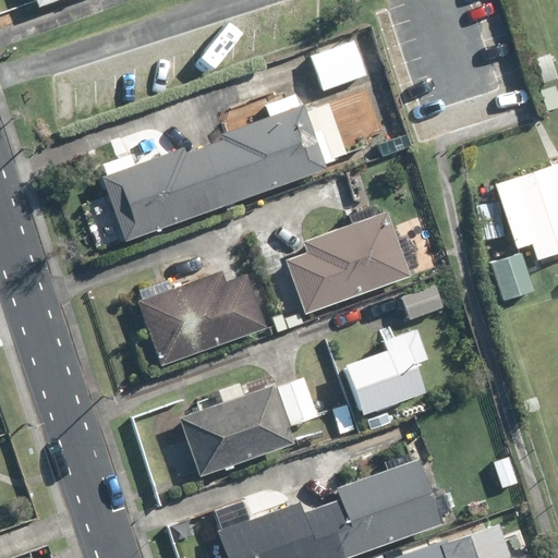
[(353,41),(310,56),(322,91),(365,75),(353,41)]
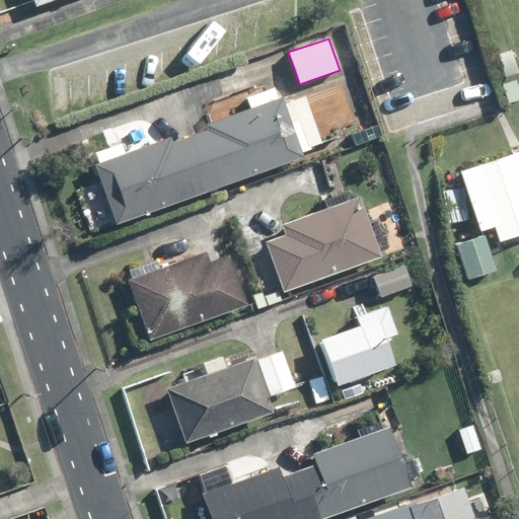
[(511,50),(500,54),(507,76),(518,72),(511,50)]
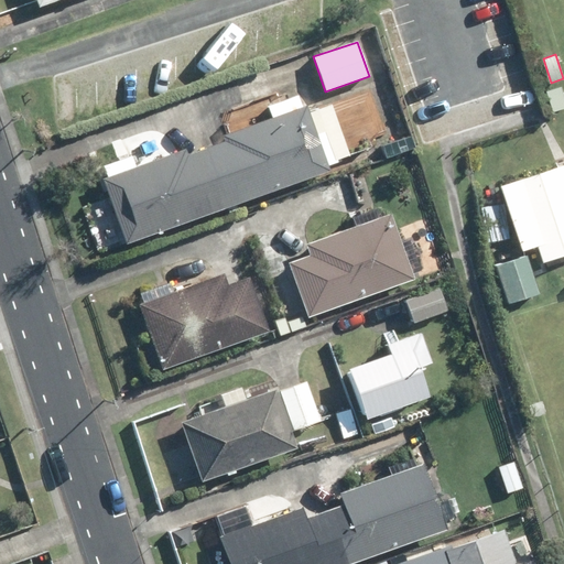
[(239,213),(236,204),(324,172),(296,96),(267,106),(271,118),(223,136),(225,140),(208,147),(232,215),(239,213)]
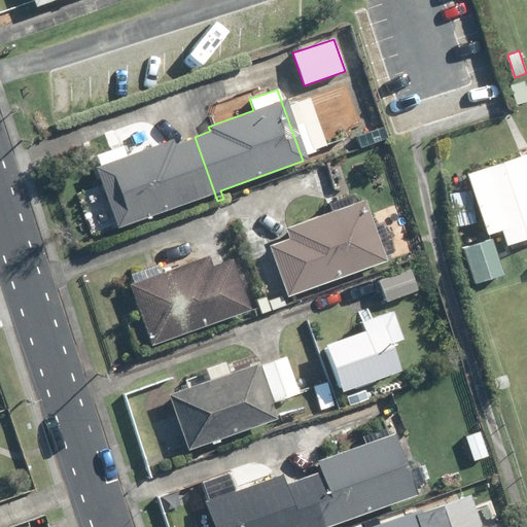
[(100,166),(96,167),(117,227),(212,194),(214,201),(217,201),(195,137),(174,144),(172,140),(127,156),(123,145),(96,155),(100,166)]
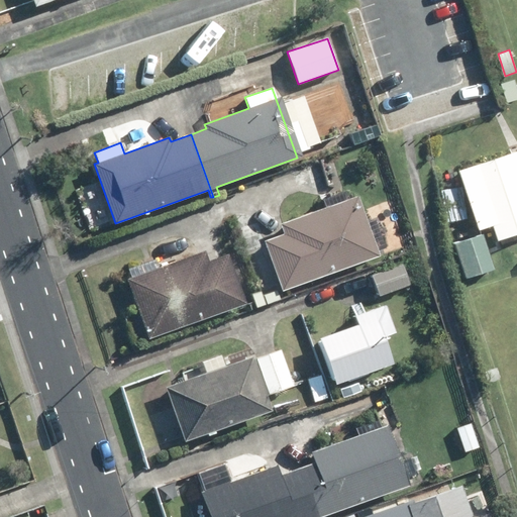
[(516,150),(458,171),(479,230),(492,225),(498,242),(516,234),(516,150)]
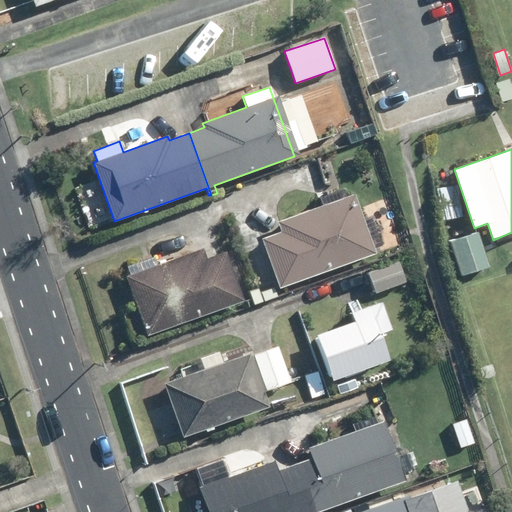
[(436,188),(441,220),(462,218),(457,186),(436,188)]
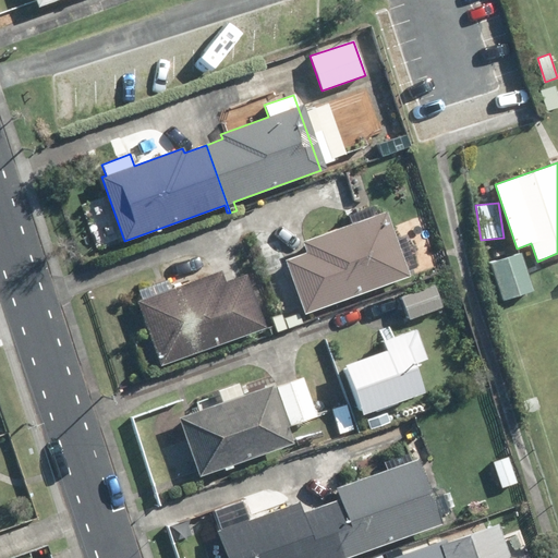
[(302,241),(306,253),(284,261),(304,314),(410,276),(386,211),(302,241)]
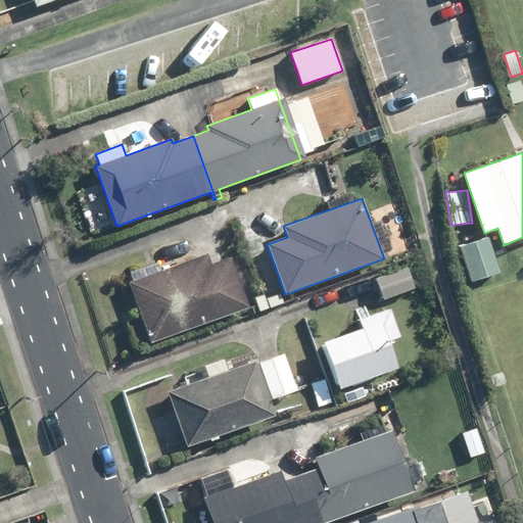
[(459,247),(470,282),(500,273),(488,238),(459,247)]
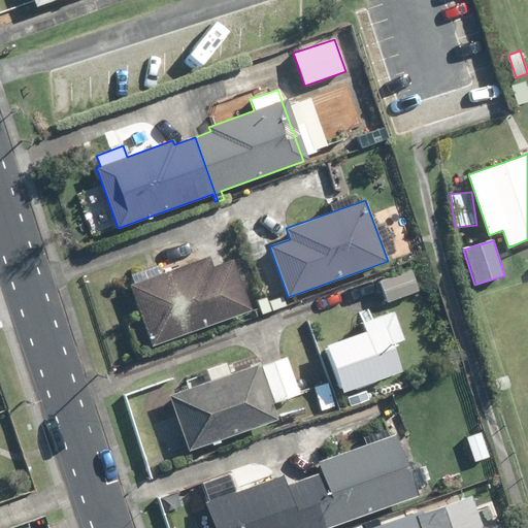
[(133,284),(130,284),(152,344),(251,309),(233,261),(211,268),(208,257),(162,274),(159,265),(131,274),(133,284)]
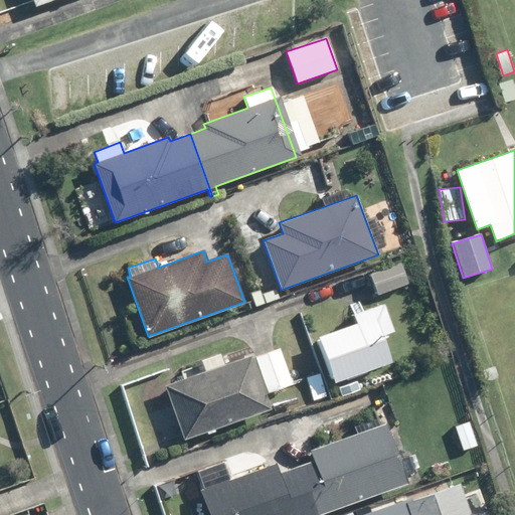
[(401,264),(371,276),(378,294),(408,284),(401,264)]
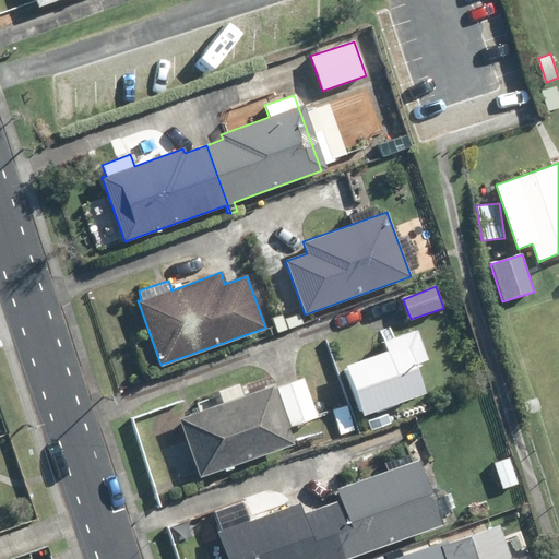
[(299,314),(285,320),(288,330),(302,324),(299,314)]
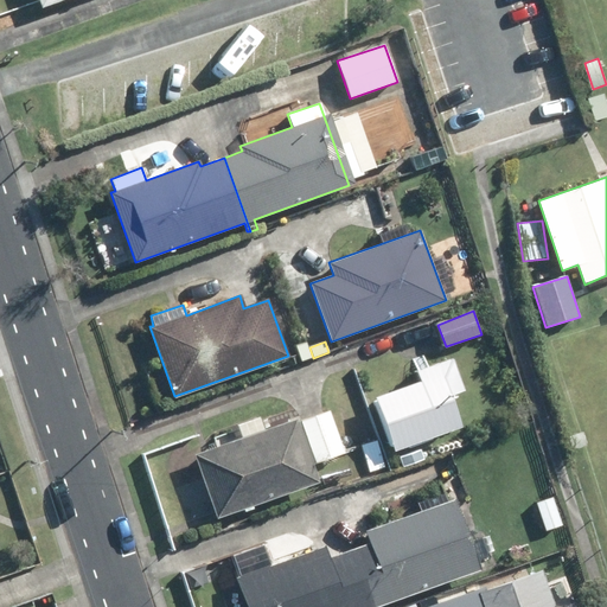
[(305,344),(296,346),(301,360),(310,358),(305,344)]
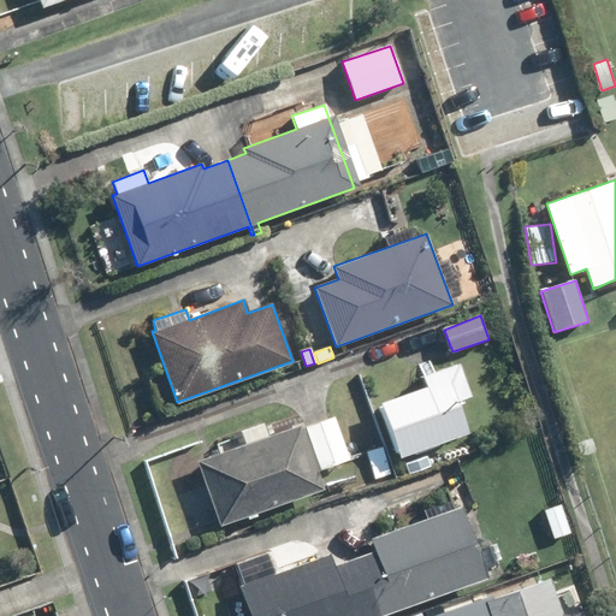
[(458,363),(421,377),(425,388),(381,402),(401,457),(471,432),(462,407),(465,400),(471,397),(458,363)]
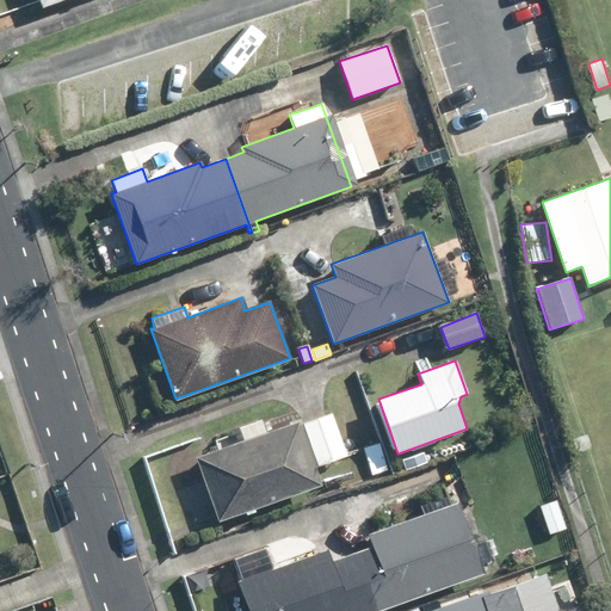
[(331,415),(303,424),(318,467),(346,457),(331,415)]
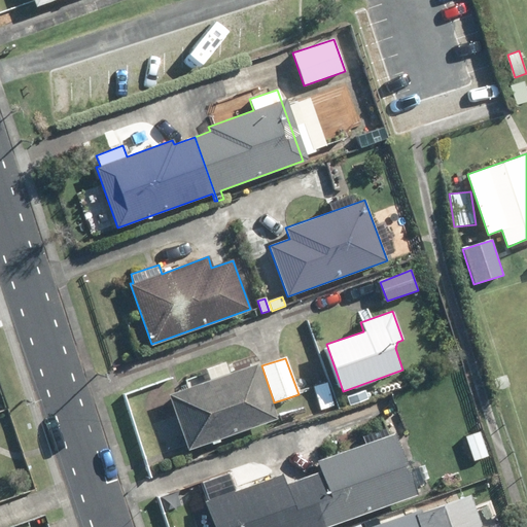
[(206,374),(186,381),(189,389),(170,395),(188,449),(276,418),(257,364),(230,374),(225,362),(205,370),(206,374)]
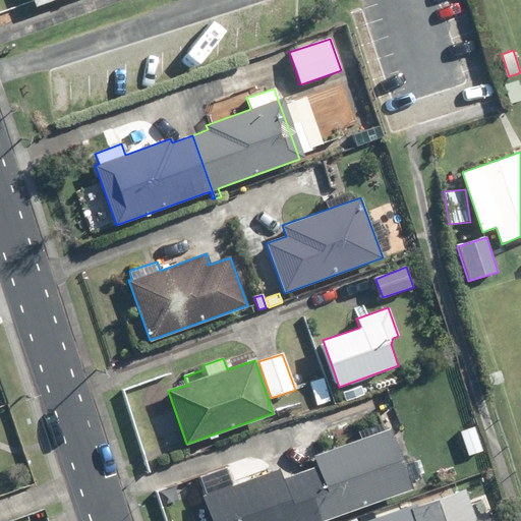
[(500,370),(487,374),(491,387),(504,383),(500,370)]
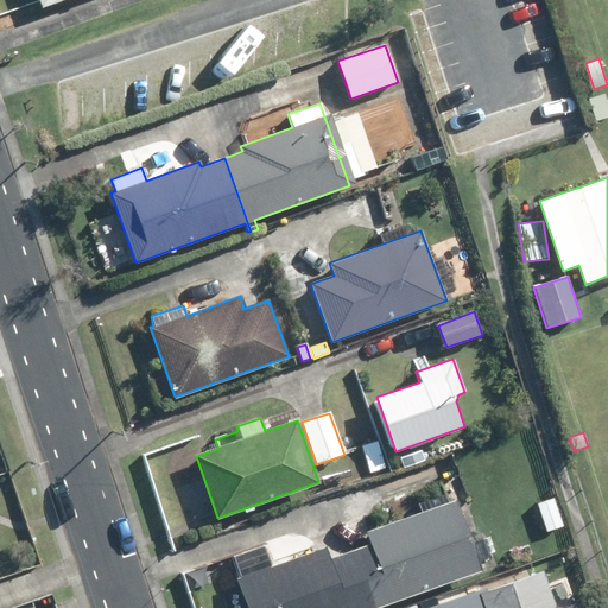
[(367,532),(372,544),(349,552),(369,607),(377,607),(481,570),(477,562),(488,558),(481,539),(472,543),(456,500),(448,502),(445,494),(418,504),(422,512),(367,532)]
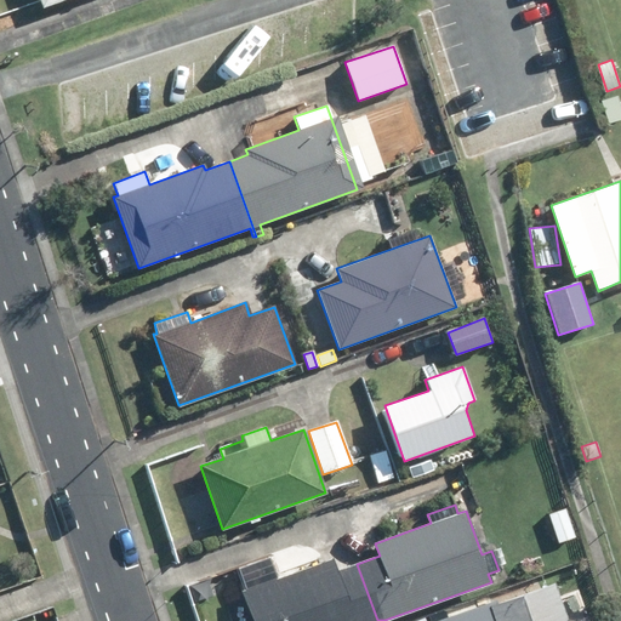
[(565,510),(550,516),(558,543),(575,539),(565,510)]
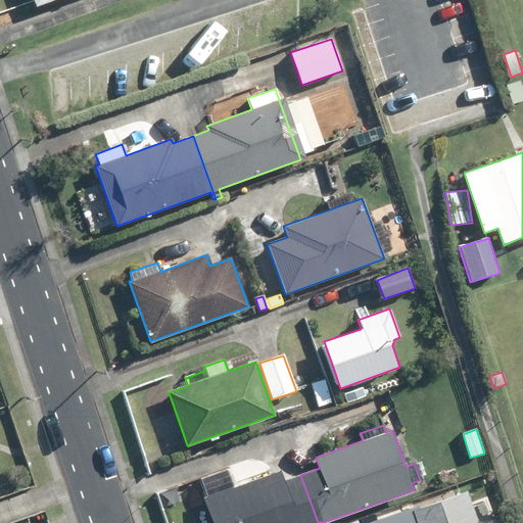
[(229,480),(234,479),(230,468),(208,475),(212,487),(207,488),(210,495),(204,498),(212,522),(318,522),(300,475),(283,481),(280,471),(232,488),(229,480)]
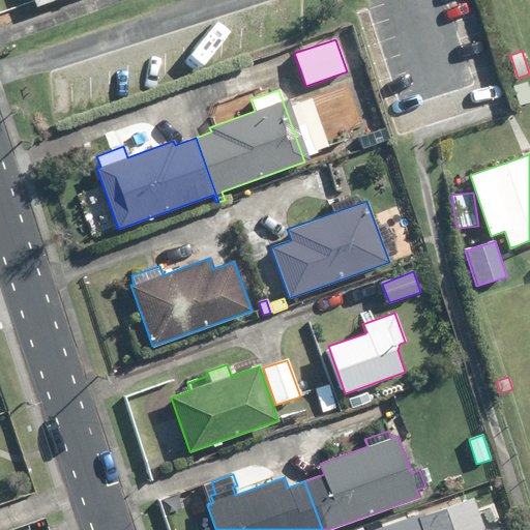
[(484,529),(473,499),(422,517),(421,513),(374,529),(484,529)]
